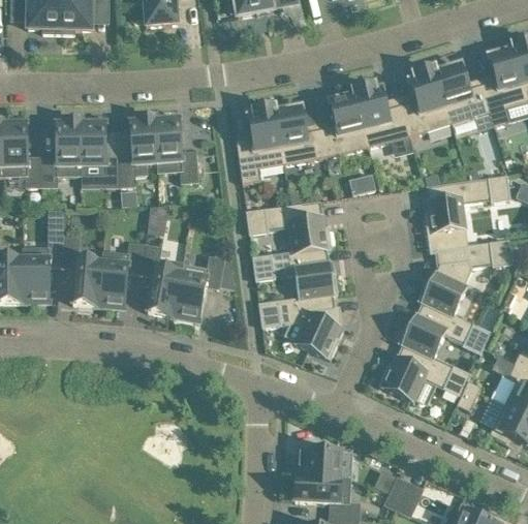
[(28,0),(27,28),(42,29),(42,33),(61,33),(62,0),(28,0)]
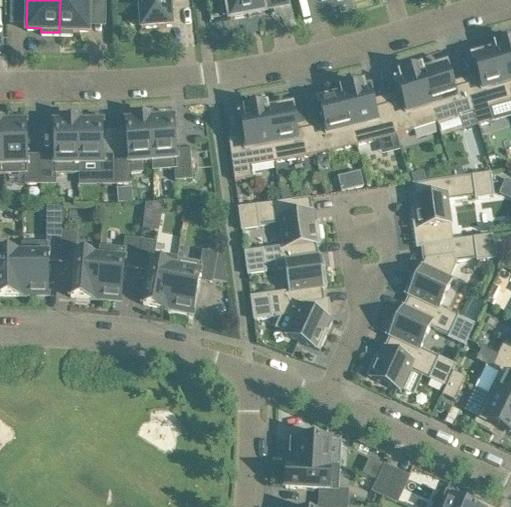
[(60,0),(59,32),(71,32),(71,28),(87,29),(88,2),(105,3),(105,0),(60,0)]
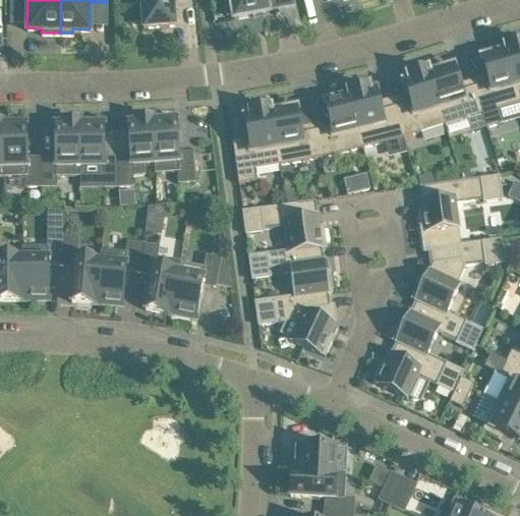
[(140,0),(143,26),(174,23),(173,8),(172,0),(140,0)]
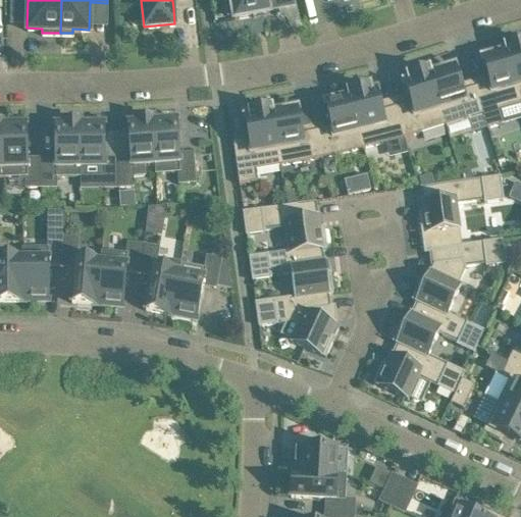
[(226,0),(228,11),(232,10),(233,16),(268,10),(266,0),(226,0)]
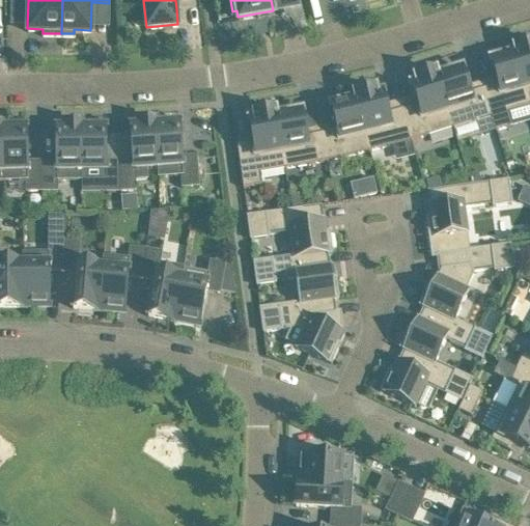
[(529,39),(514,44),(528,91),(529,90),(529,39)]
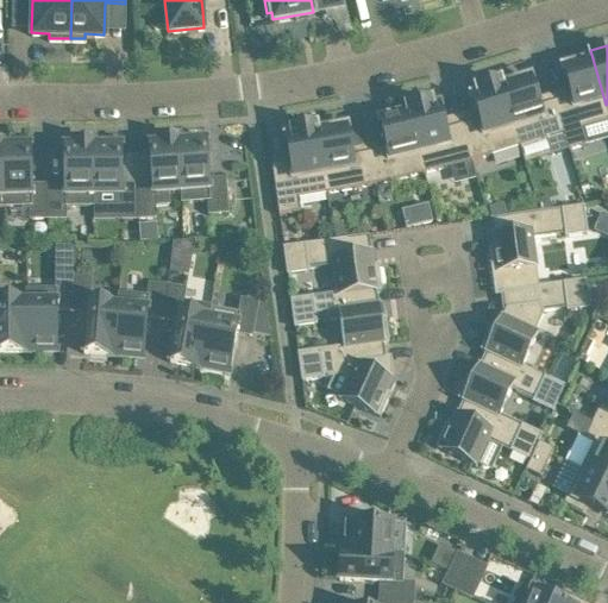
[(570,93),(568,93),(553,98),(563,129),(562,129),(568,145),(584,140),(580,124),(607,114),(607,112),(606,105),(590,50),(589,51),(589,52),(571,57),(572,62),(562,64),(570,93)]
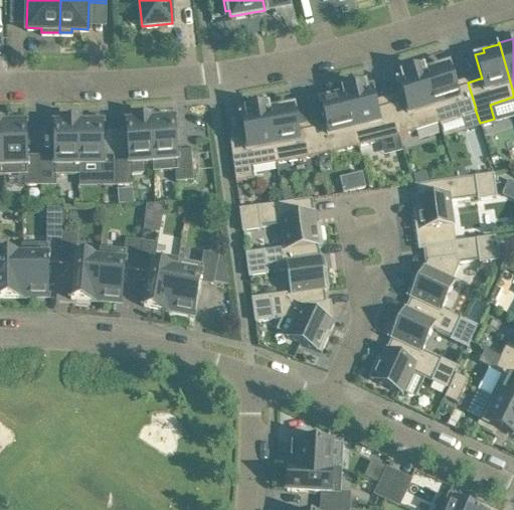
[(437,61),(422,66),(421,65),(439,120),(475,109),(476,109),(468,82),(455,86),(448,62),(439,65),(437,61)]
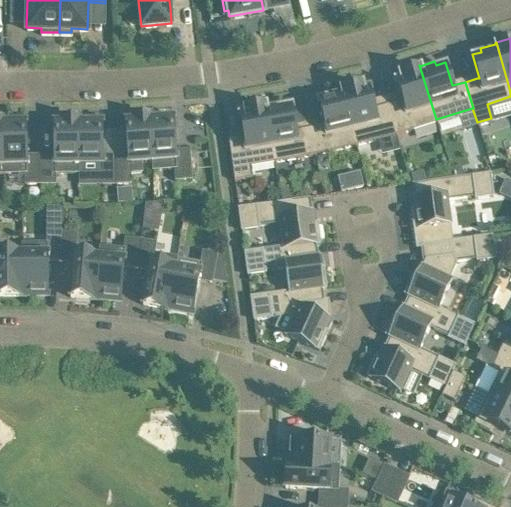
[(399,71),(401,76),(395,78),(401,97),(387,101),(396,132),(412,127),(436,119),(419,65),(399,71)]
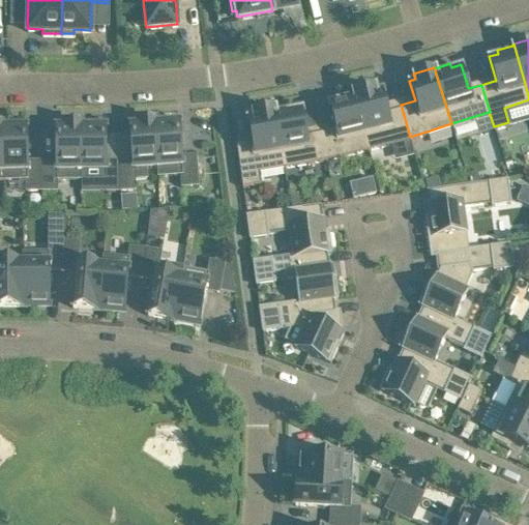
[(381,89),(376,90),(374,85),(354,90),(368,147),(390,141),(410,137),(401,105),(386,109),(381,89)]
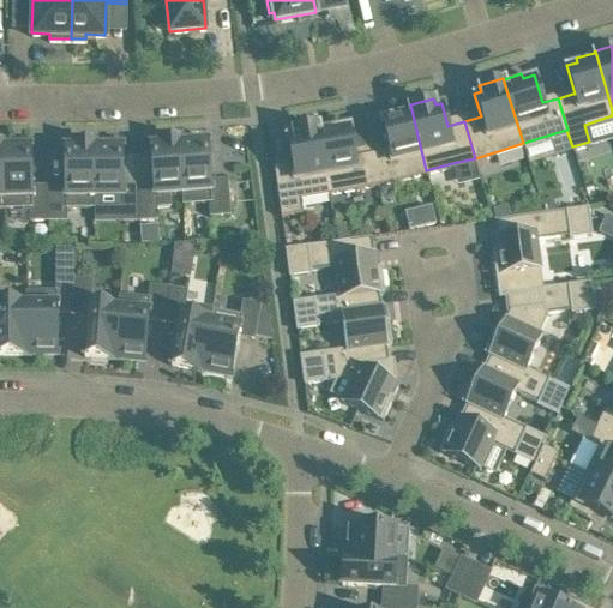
[(392,115),(382,118),(389,146),(371,149),(378,181),(396,178),(426,170),(410,104),(409,104),(409,106),(391,110),(392,115)]
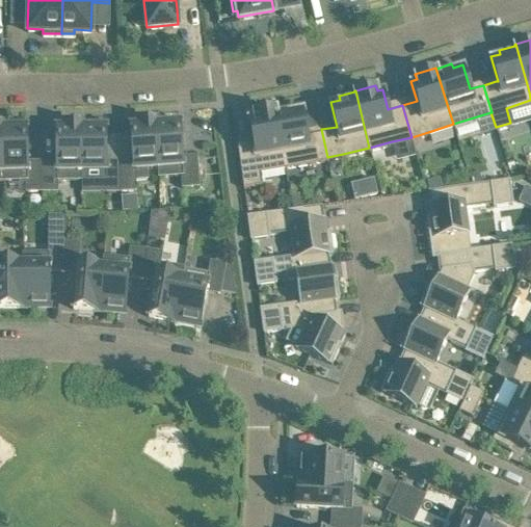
[(291,105),(275,108),(275,107),(274,107),(285,165),(311,161),(327,157),(321,129),(307,133),(301,108),(292,109),(291,105)]
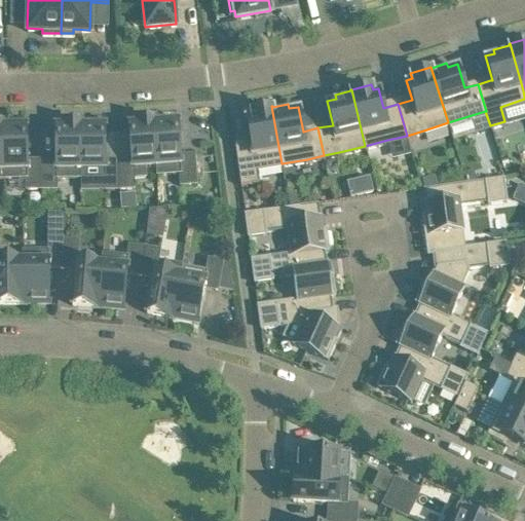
[(233,131),(240,182),(258,179),(256,168),(282,163),(271,106),(251,110),(252,114),(246,116),(250,137),(235,139),(234,129),(233,131)]
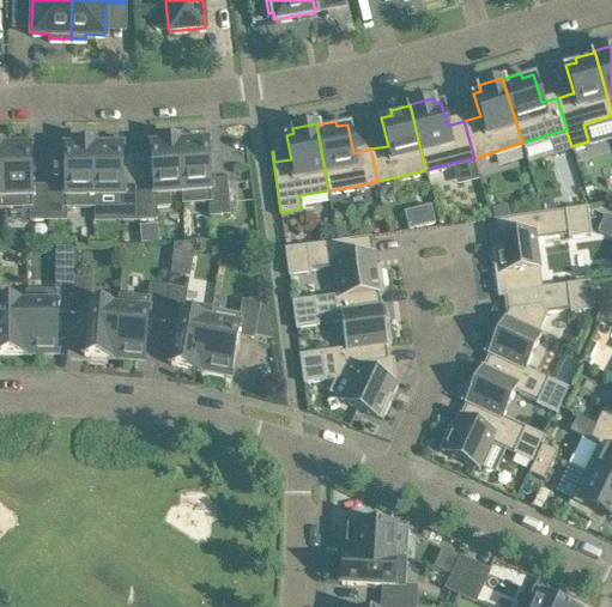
[(161,137),(161,141),(150,143),(152,181),(138,183),(139,216),(156,214),(155,202),(169,201),(168,190),(181,189),(182,189),(179,140),(180,140),(180,135),(161,137)]
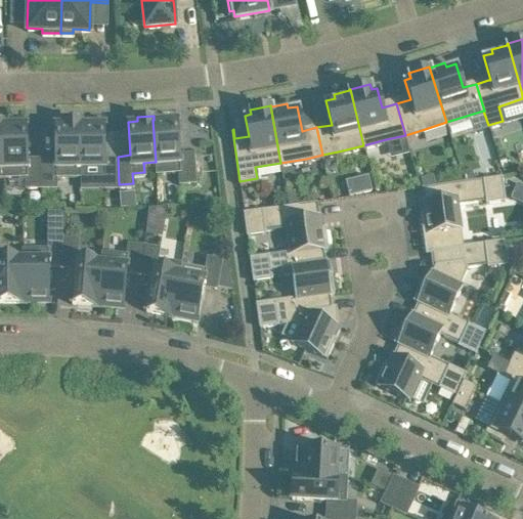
[(177,118),(154,120),(153,120),(156,162),(155,162),(155,171),(179,170),(179,180),(194,179),(192,150),(179,152),(177,118)]
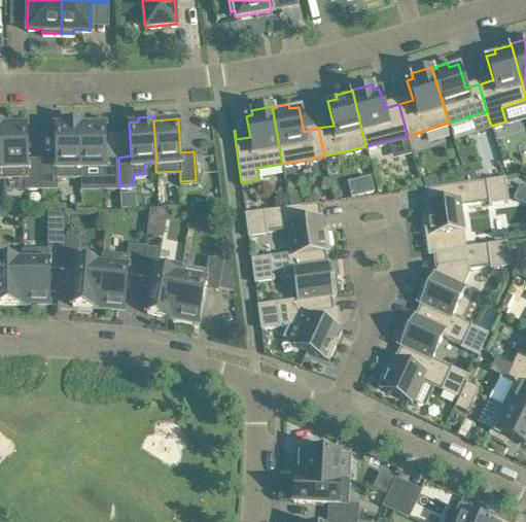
[(64,119),(64,124),(56,124),(56,157),(41,157),(41,185),(56,185),(56,176),(81,175),(81,166),(80,166),(80,124),(80,119),(64,119)]
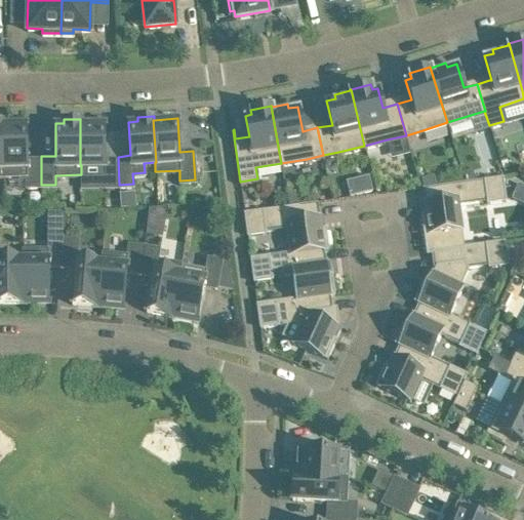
[(27,156),(26,123),(2,124),(1,124),(2,175),(26,174),(26,186),(41,185),(41,156),(27,156)]
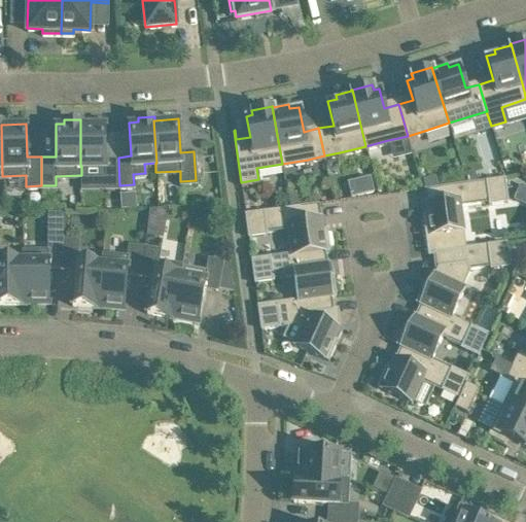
[(104,124),(80,124),(80,166),(81,166),(104,166),(104,185),(119,185),(118,158),(105,157),(104,124)]
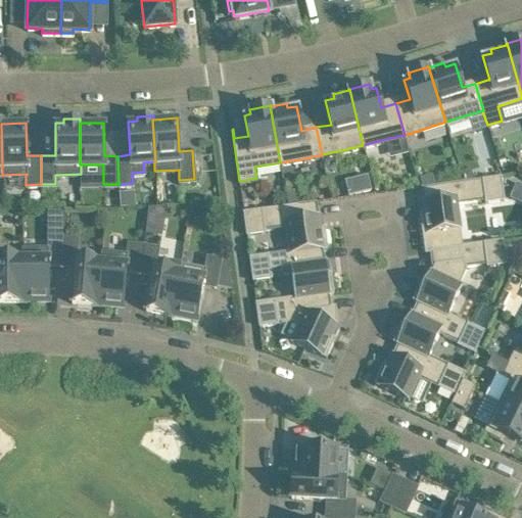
[(346,177),(348,191),(371,186),(368,173),(346,177)]
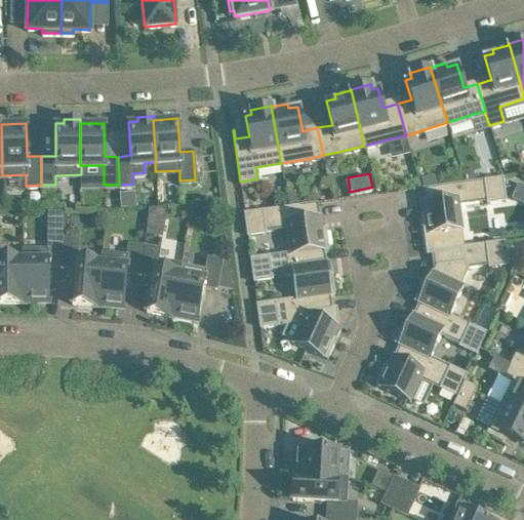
[(424,201),(426,211),(421,212),(427,251),(432,250),(432,249),(459,245),(459,244),(457,227),(461,227),(458,201),(486,197),(486,200),(506,197),(501,174),(422,185),(425,199),(422,199),(422,201),(424,201)]
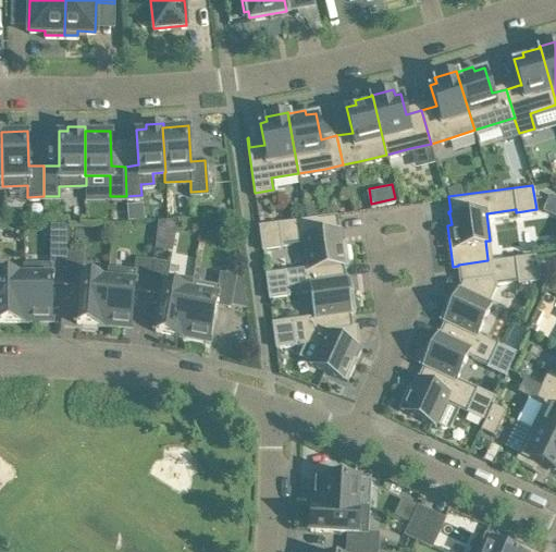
[(262,247),(283,245),(282,242),(304,238),(308,266),(308,267),(342,261),(342,262),(347,261),(345,240),(341,240),(338,229),(340,229),(340,227),(337,227),(335,212),(259,223),(262,247)]
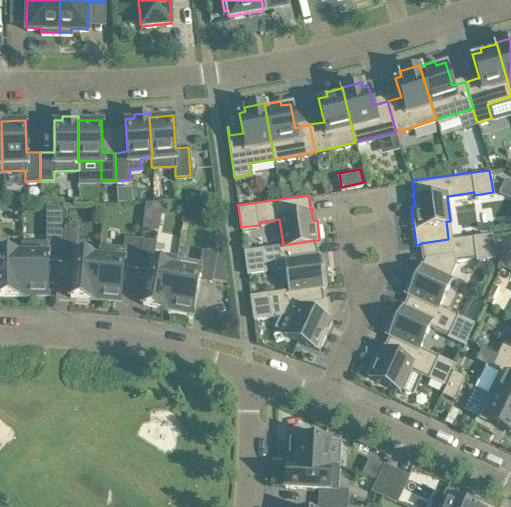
[(145,201),(144,207),(162,210),(164,198),(145,201)]
